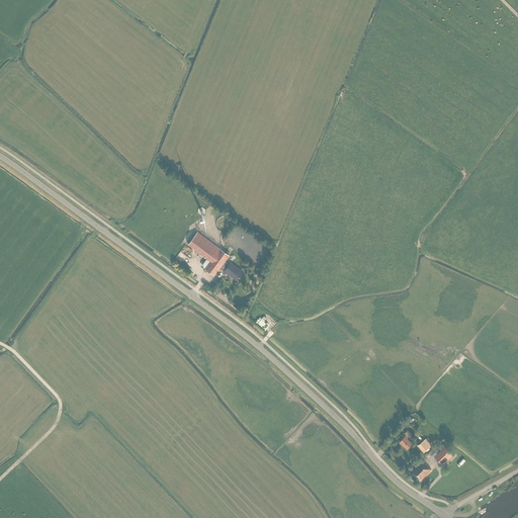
[(227,219),(225,219),(223,219),(221,220),(220,221),(219,223),(219,225),(218,227),(219,228),(220,230),(221,231),(223,232),(225,232),(226,232),(228,232),(230,231),(231,229),(232,228),(232,226),(232,224),(231,222),(230,221),(228,220),(227,219)]
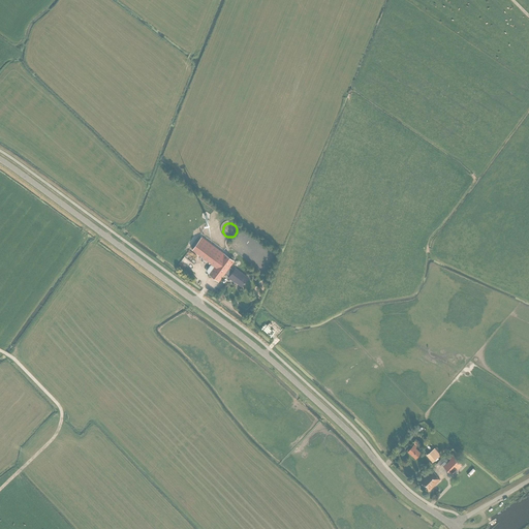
[(235,258),(231,256),(230,258),(201,237),(192,250),(211,263),(207,271),(209,274),(219,282),(225,273),(229,276),(228,278),(232,281),(234,280),(242,286),(248,278),(236,269),(234,270),(229,267),(234,260),(232,260),(235,258)]
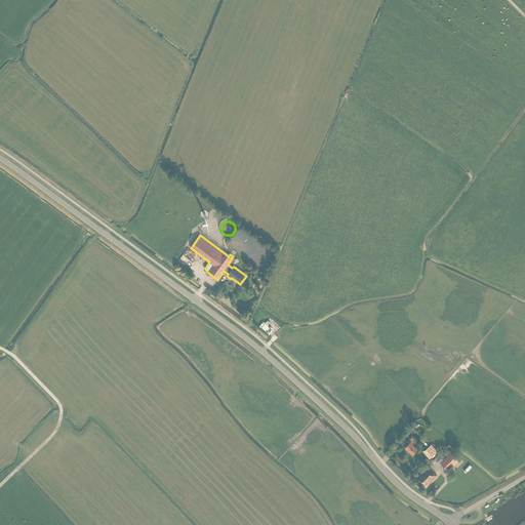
[(413,443),(411,441),(405,448),(412,455),(417,449),(412,445),(413,443)]
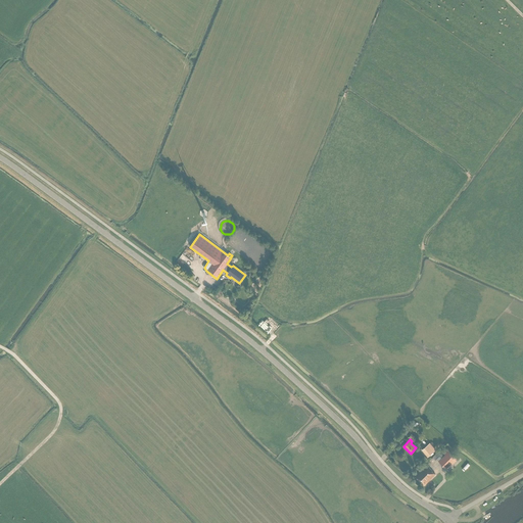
[(433,446),(435,444),(432,441),(430,443),(422,449),(428,457),(435,449),(433,446)]
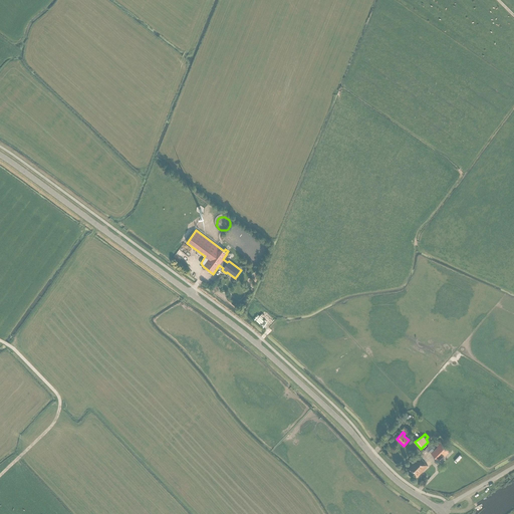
[(437,447),(436,448),(432,444),(426,450),(428,452),(429,451),(432,454),(435,457),(440,462),(450,452),(440,442),(437,446),(437,447)]
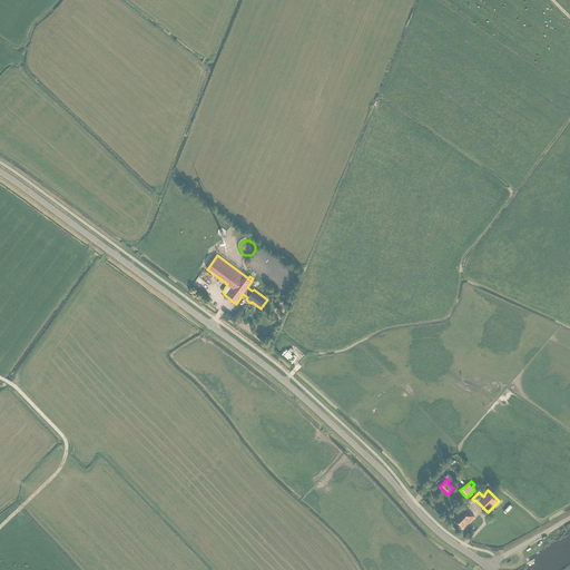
[(471,513),(464,505),(451,519),(462,530),(474,517),(471,513)]
